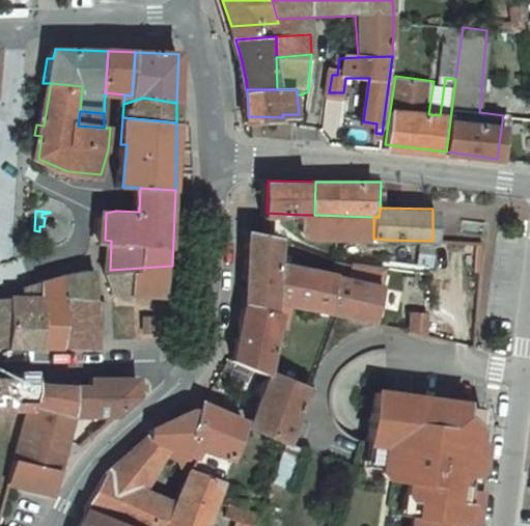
[(314,215),(304,215),(303,236),(308,239),(373,242),(373,239),(373,217),(314,215)]
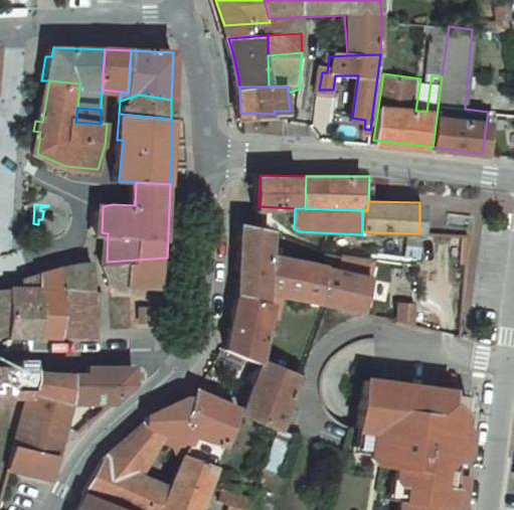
[(243,220),(238,293),(263,297),(268,298),(272,260),(274,233),(243,220)]
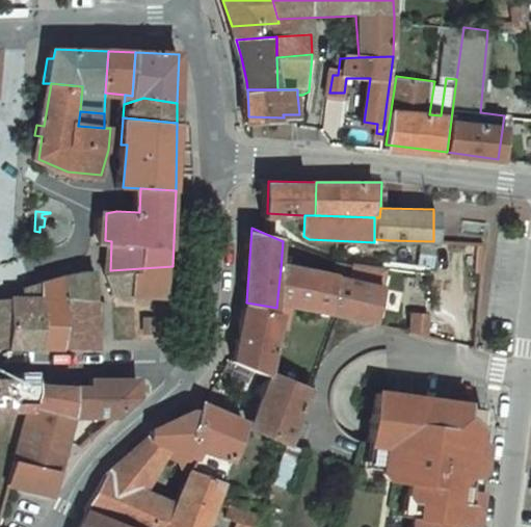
[(67,302),(111,296),(99,268),(88,266),(77,267),(64,270),(42,278),(47,344),(64,344),(67,302)]
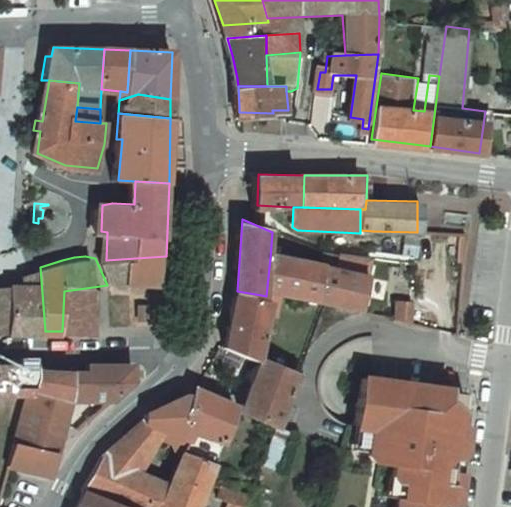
[(166,256),(106,260),(115,283),(120,283),(129,282),(165,282),(166,256)]
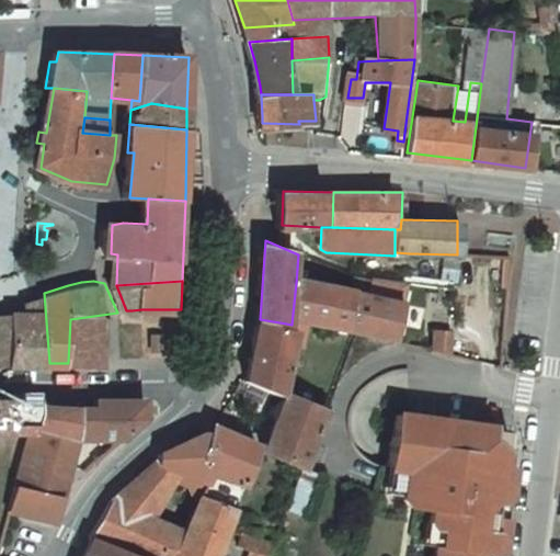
[(296,283),(292,325),(358,337),(402,343),(406,298),(296,283)]
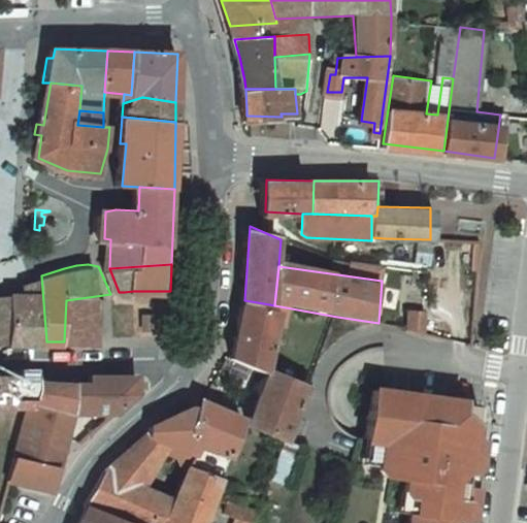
[(21,289),(0,290),(0,338),(46,341),(41,275),(21,282),(21,289)]
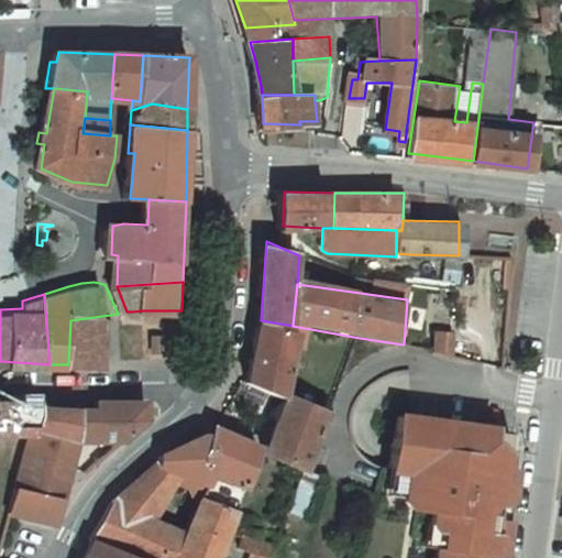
[(117,335),(118,314),(70,320),(68,364),(109,367),(110,356),(116,356),(117,335)]
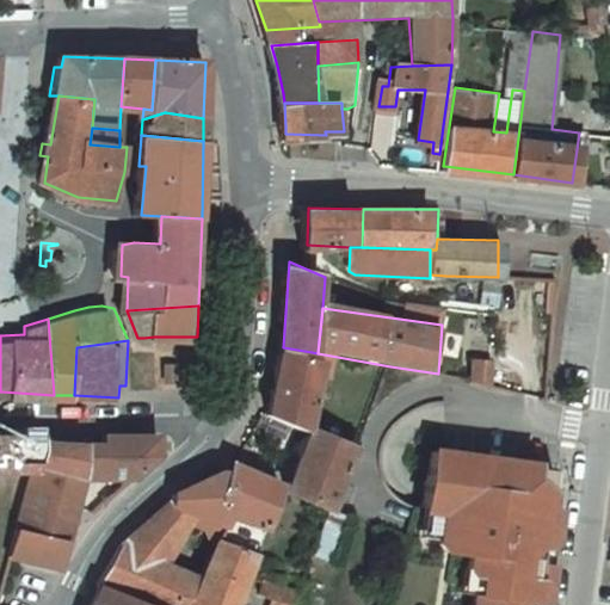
[(312,352),(283,347),(276,407),(314,423),(314,407),(322,366),(310,365),(312,352)]
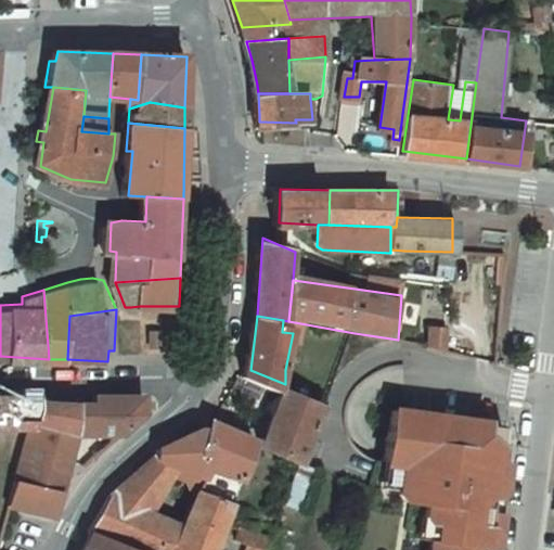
[(446,352),(447,329),(430,328),(429,348),(446,352)]
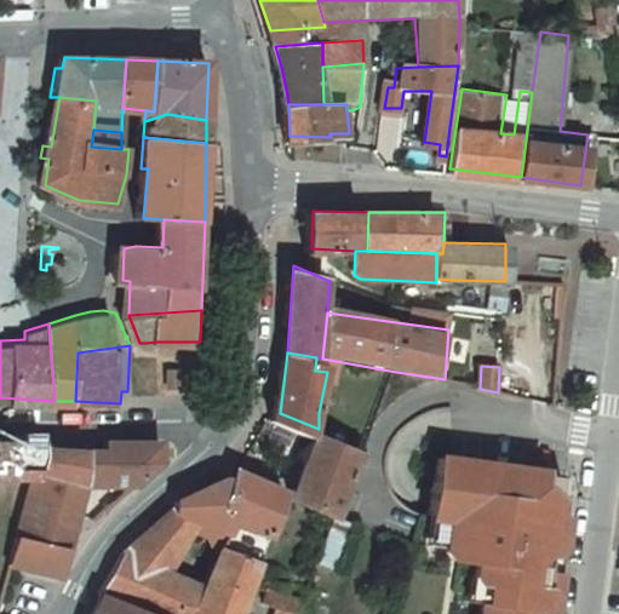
[(339,514),(364,453),(319,432),(296,486),(293,491),(339,514)]
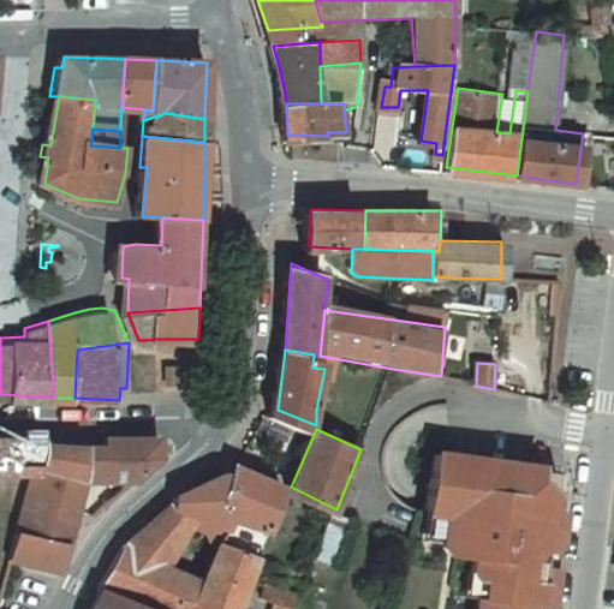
[(42,434),(0,431),(0,478),(1,467),(37,469),(42,441),(42,434)]
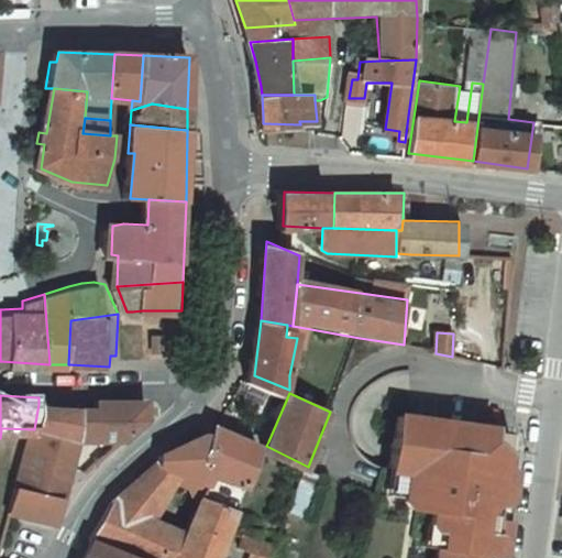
[(144,397),(95,397),(95,405),(39,404),(34,429),(76,437),(123,435),(144,416),(144,397)]
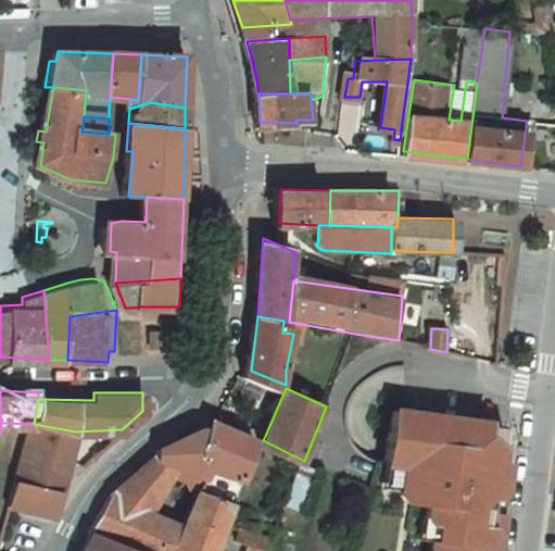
[(503,428),(393,413),(386,466),(403,468),(399,496),(404,503),(427,506),(425,520),(430,526),(439,527),(436,542),(431,541),(430,549),(430,550),(496,550),(497,548),(512,446),(501,443),(503,428)]
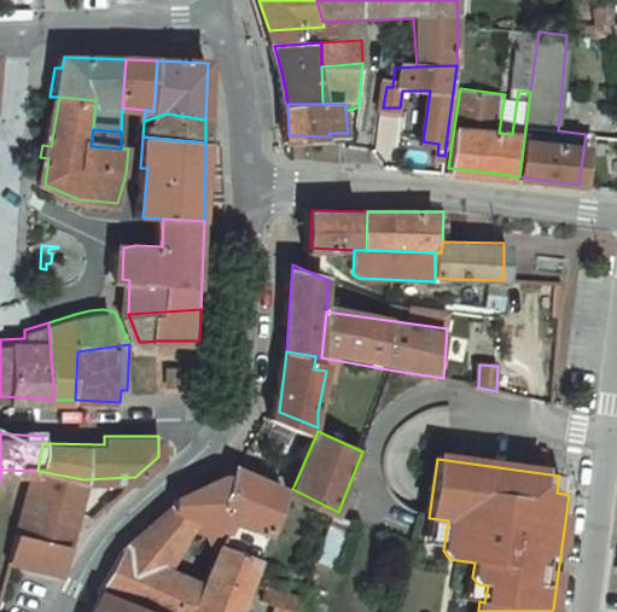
[(289,482),(242,460),(238,468),(230,466),(185,496),(184,506),(184,511),(196,514),(203,517),(238,526),(236,537),(261,547),(289,482)]
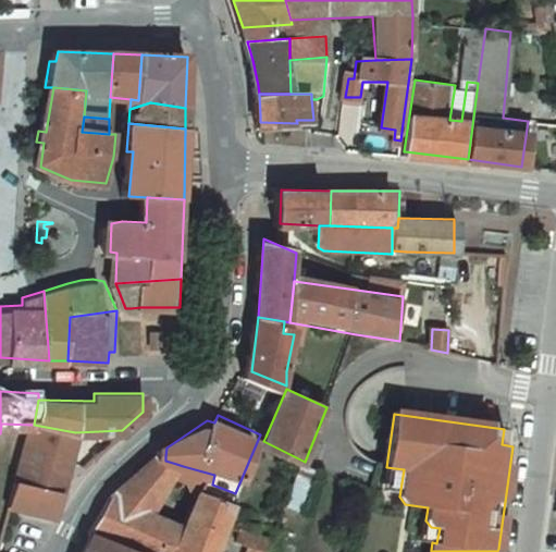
[(75,432),(34,425),(14,503),(61,513),(75,432)]
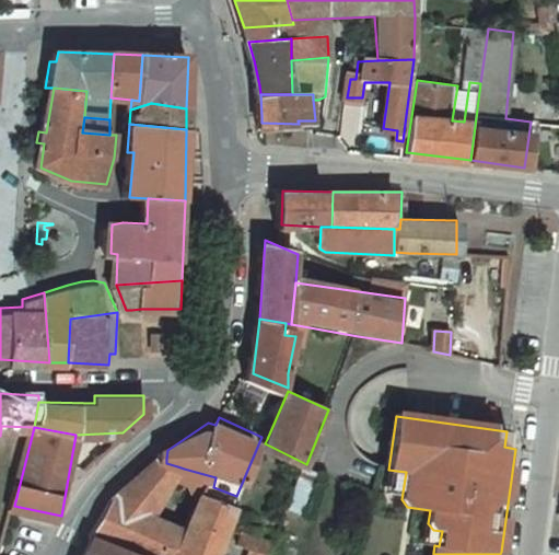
[(166,463),(166,459),(117,494),(139,503),(159,509),(177,470),(177,466),(166,463)]
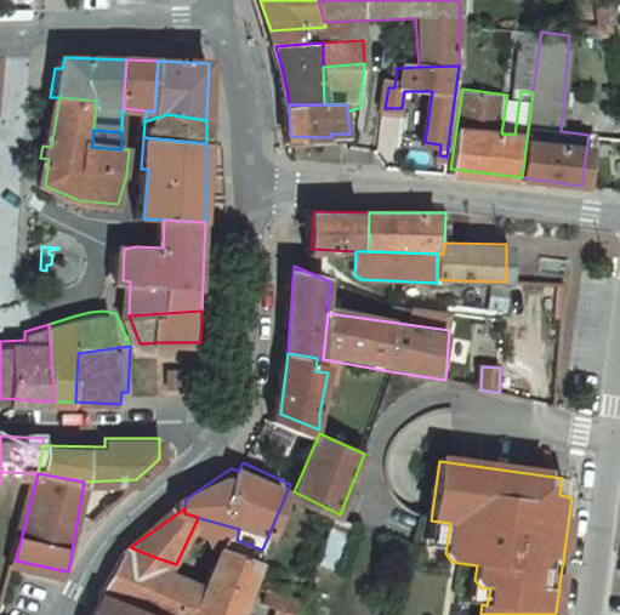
[(354,520),(340,514),(320,562),(336,568),(354,520)]
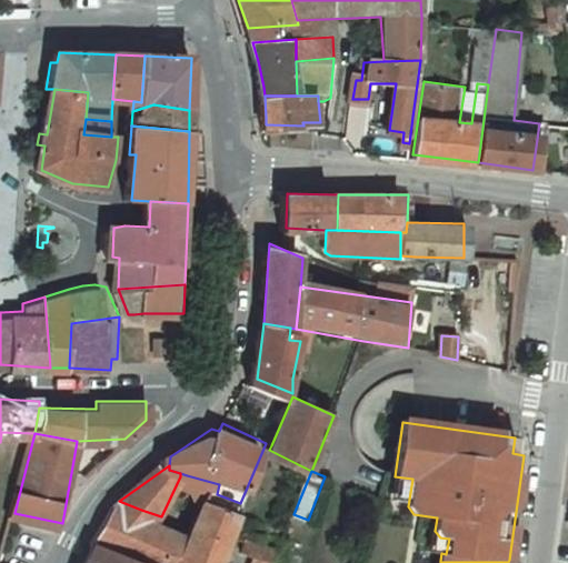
[(123,549),(160,562),(215,562),(240,503),(217,494),(219,484),(187,475),(200,499),(188,525),(161,516),(141,510),(123,549)]
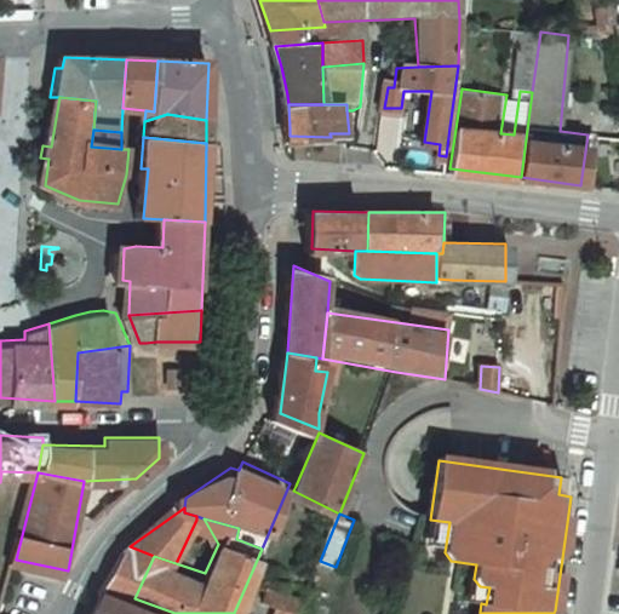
[(104,585),(104,586),(107,587),(135,598),(154,556),(130,546),(104,585)]
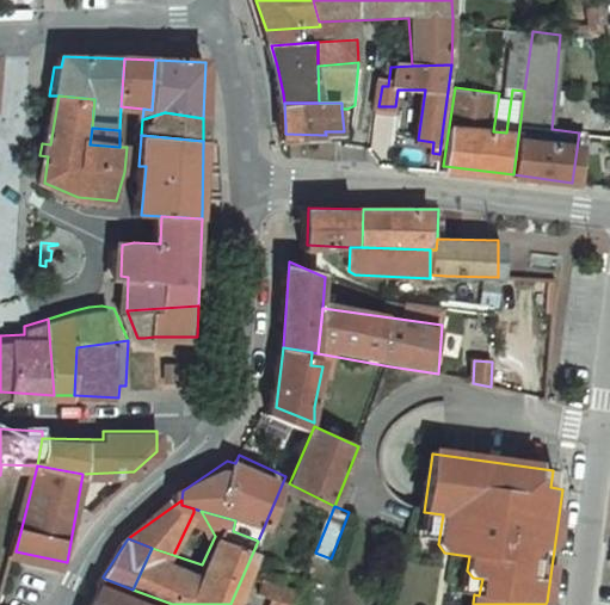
[(271,604),(294,604),(303,584),(275,572),(271,580),(279,582),(271,604)]
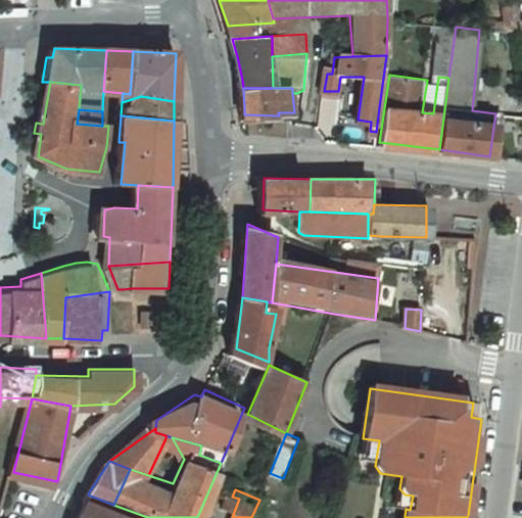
[(147,517),(113,505),(90,496),(81,517),(147,517)]
